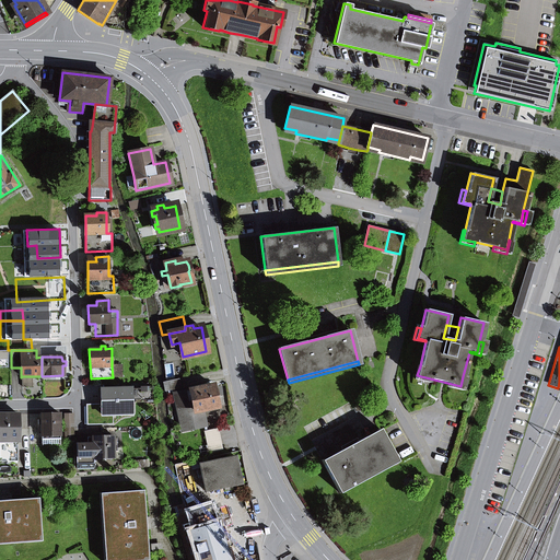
[(430,378),(417,375),(420,366),(418,365),(415,380),(429,383),(430,378)]
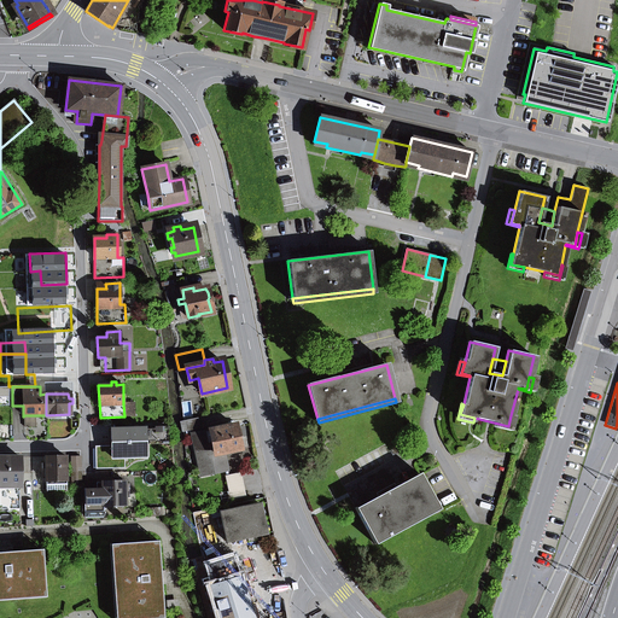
[(123,404),(124,417),(134,417),(133,404),(123,404)]
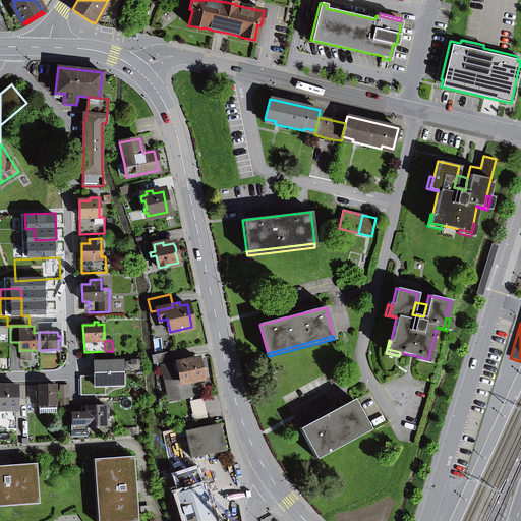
[(20,360),(30,360),(30,350),(20,350),(20,360)]
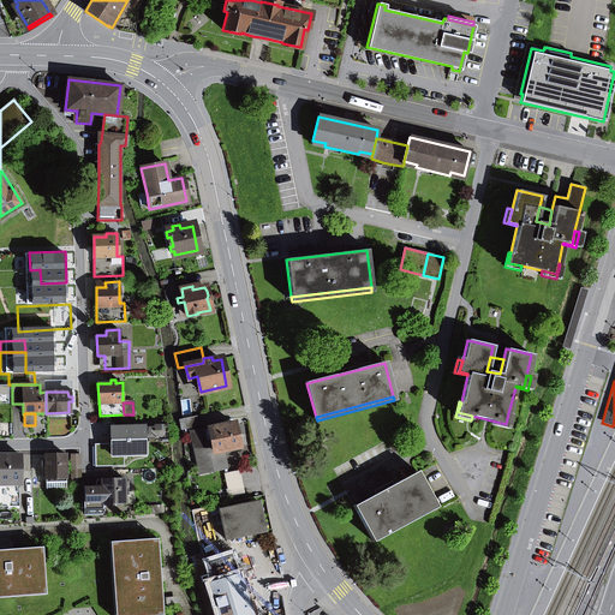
[(508,413),(506,424),(491,421),(490,425),(507,429),(511,413),(508,413)]
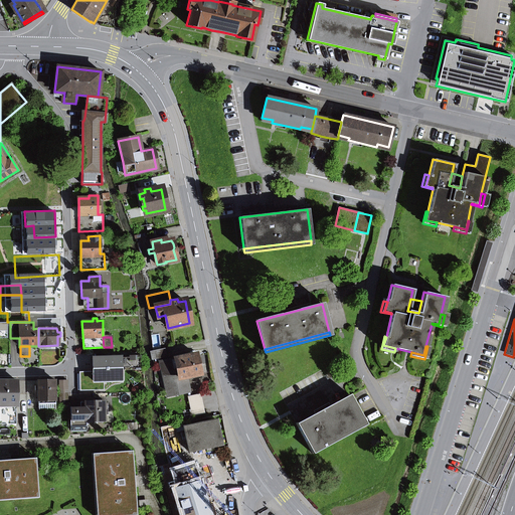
[(166,357),(164,348),(152,351),(150,352),(152,360),(153,360),(166,357)]
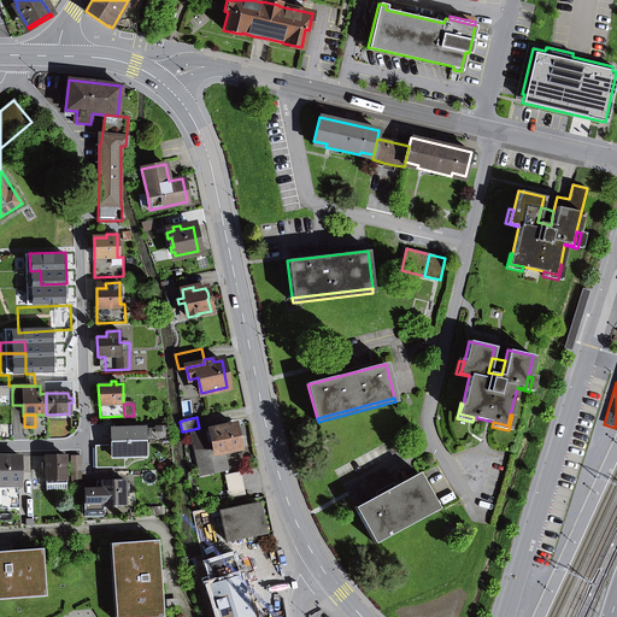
[(228,469),(224,451),(240,447),(235,424),(227,427),(225,421),(216,423),(217,428),(193,434),(200,466),(206,465),(216,471),(228,469)]
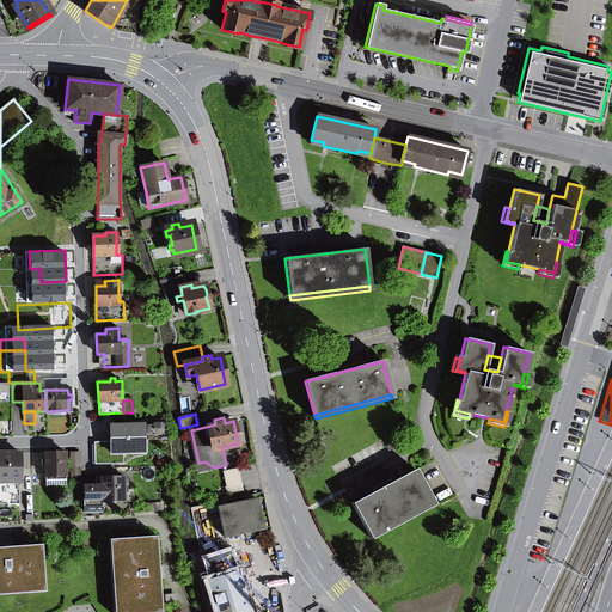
[(166,422),(142,423),(142,440),(166,439),(166,422)]
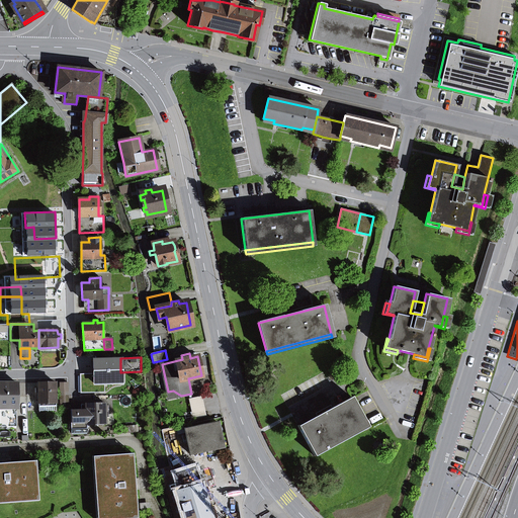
[(104,392),(103,382),(121,382),(120,372),(120,358),(110,358),(110,360),(94,360),(94,374),(94,376),(80,377),(81,393),(104,392)]
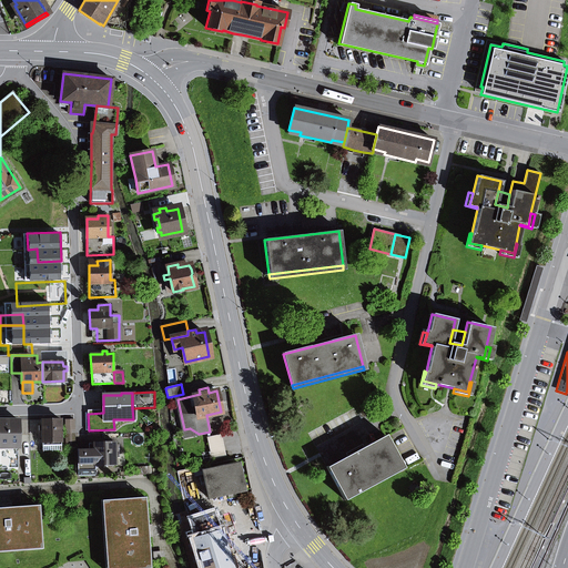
[(19,447),(19,421),(0,419),(0,447),(7,447),(18,447),(19,447)]
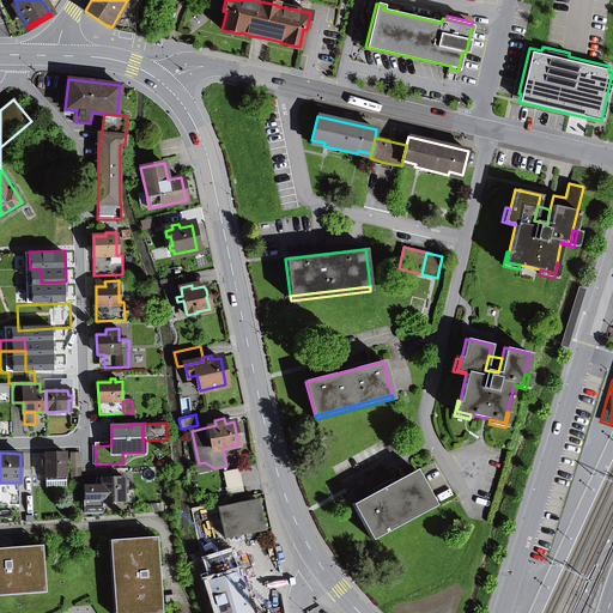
[(46,486),(66,486),(66,453),(46,454),(46,460),(42,460),(42,465),(46,465),(46,486)]
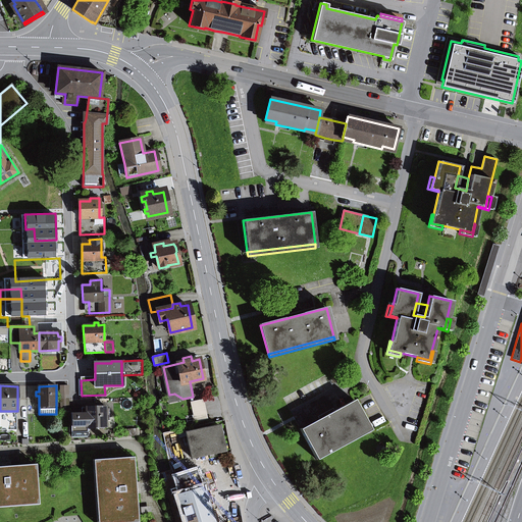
[(60,385),(60,412),(69,412),(68,385),(60,385)]
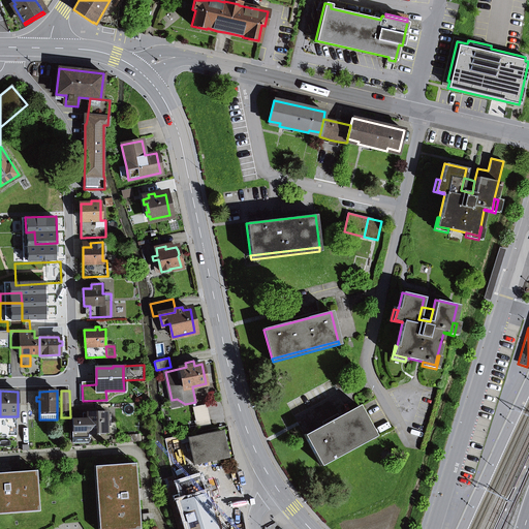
[(193,407),(197,428),(211,425),(206,405),(193,407)]
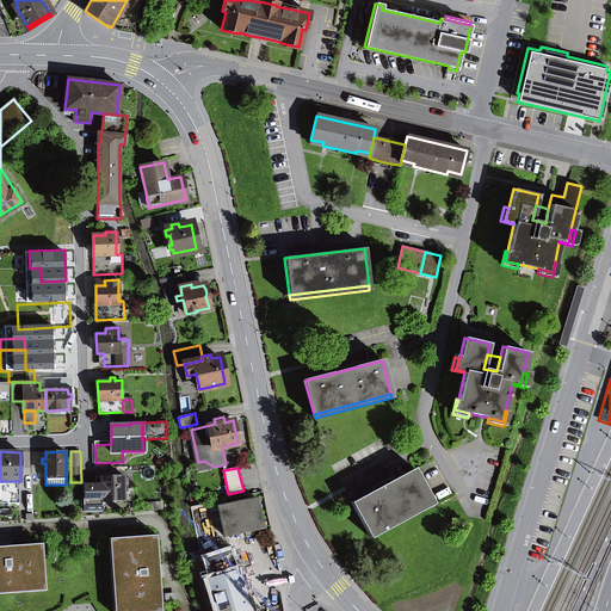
[(369,535),(432,500),(415,469),(352,504),(369,535)]
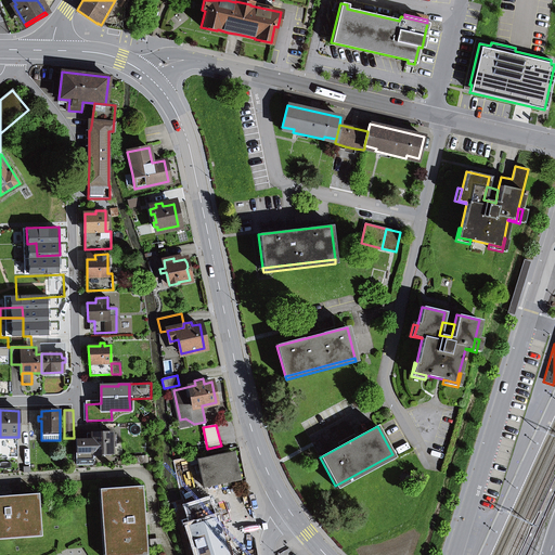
[(113,454),(113,433),(91,433),(91,434),(91,440),(87,440),(77,440),(77,464),(92,464),(91,455),(111,454),(113,454)]
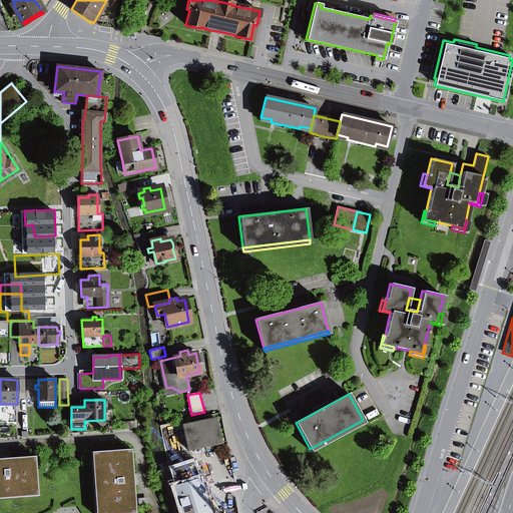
[(183,425),(182,421),(160,426),(167,459),(171,470),(193,463),(189,450),(205,446),(205,450),(213,448),(212,445),(220,443),(215,418),(183,425)]
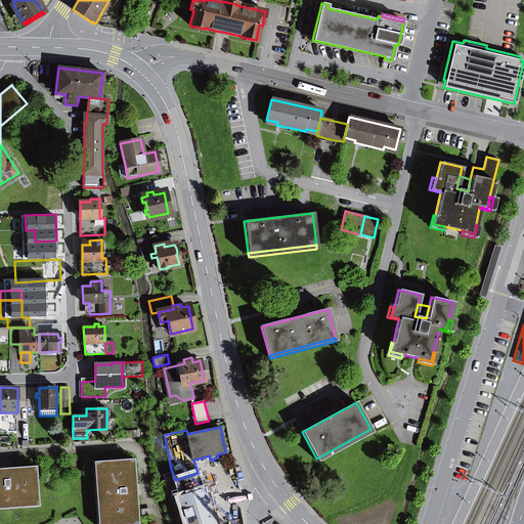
[(316,459),(317,462),(372,432),(370,429),(316,459)]
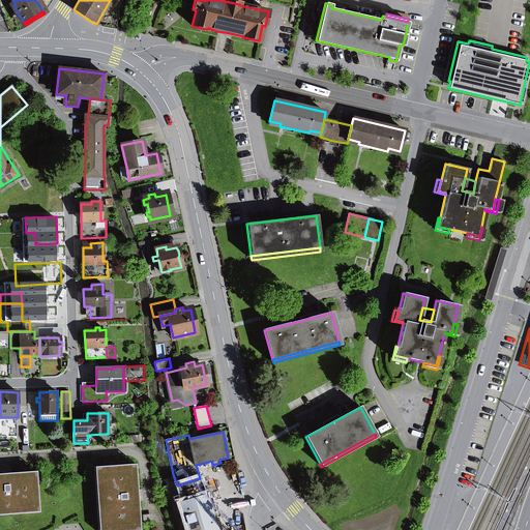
[(0,474),(11,473),(10,469),(19,469),(19,463),(0,464),(0,474)]
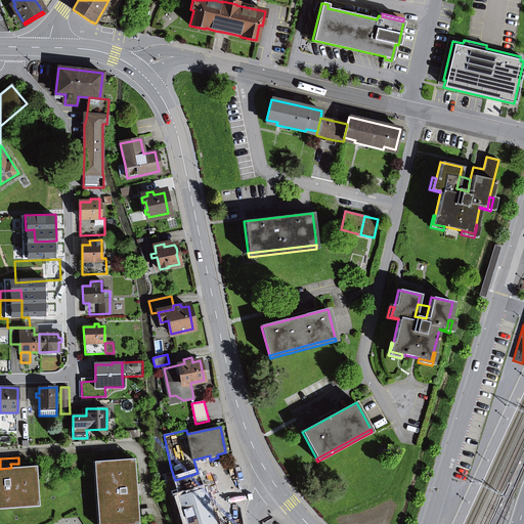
[(105,523),(105,510),(99,510),(96,474),(105,474),(105,463),(134,461),(134,459),(93,462),(97,523),(138,523),(138,515),(126,516),(126,523),(114,523),(105,523)]
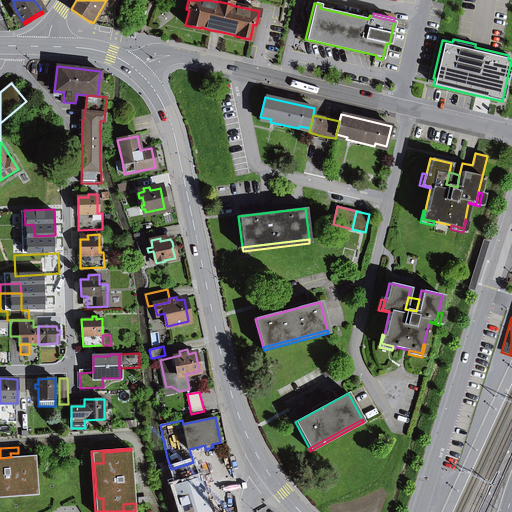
[(111,511),(123,511),(123,504),(135,503),(133,484),(133,473),(131,450),(103,452),(103,463),(94,463),(97,498),(103,498),(103,511),(111,511)]
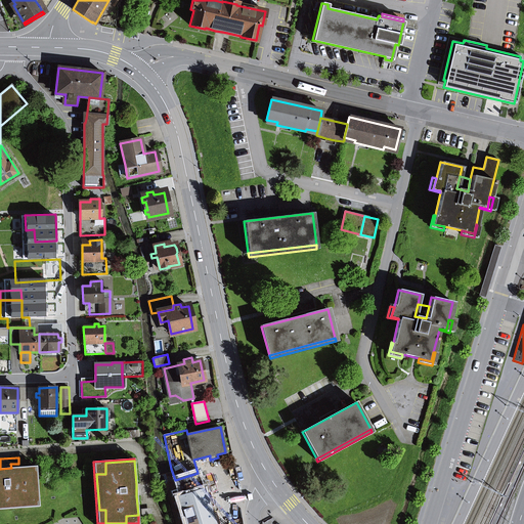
[(0,509),(40,507),(37,466),(34,467),(36,495),(26,496),(27,505),(0,507),(0,509)]
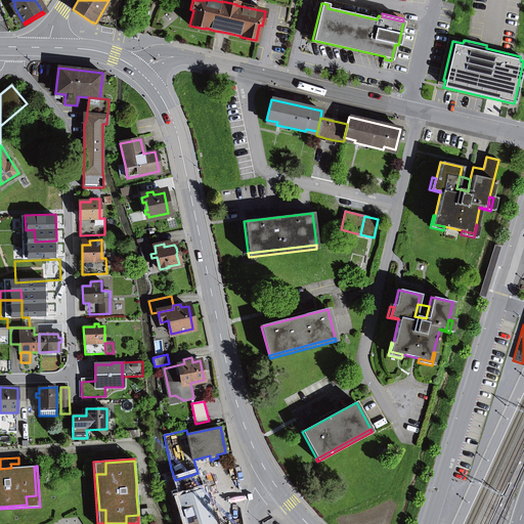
[(36,495),(34,467),(11,468),(0,469),(0,507),(27,505),(26,496),(36,495)]
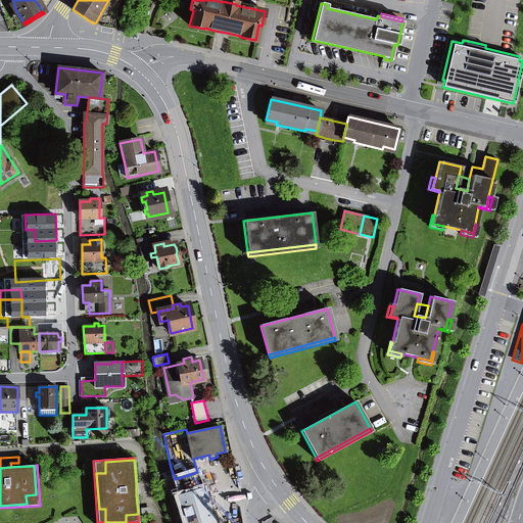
[(219,522),(214,508),(209,510),(200,480),(197,472),(175,479),(179,495),(177,496),(185,522),(219,522)]
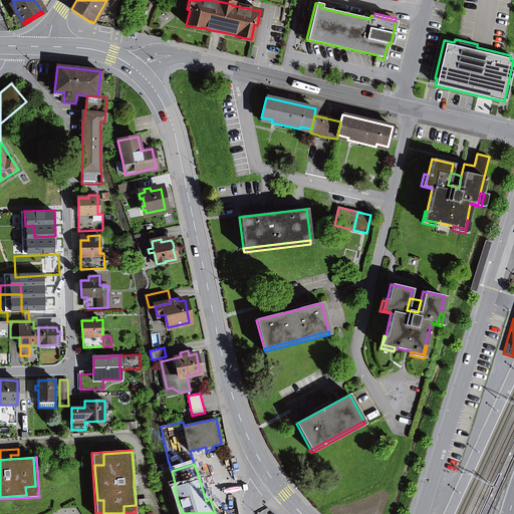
[(206,501),(210,499),(202,471),(197,472),(206,501)]
